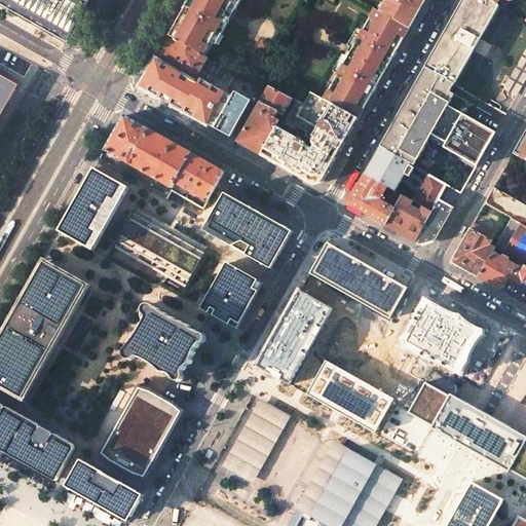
[(0,0),(67,39),(88,0),(0,0)]
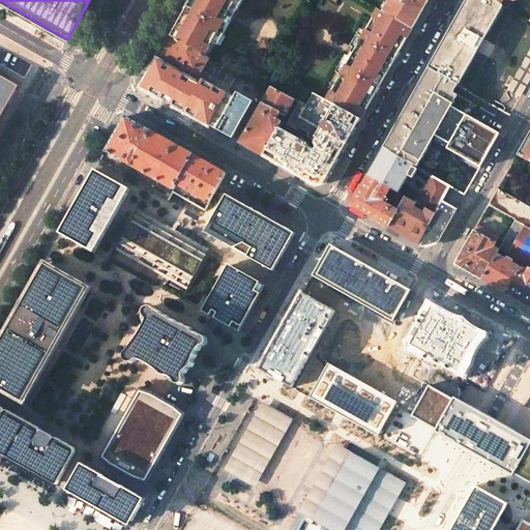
[(204,55),(235,0),(192,0),(171,36),(204,55)]
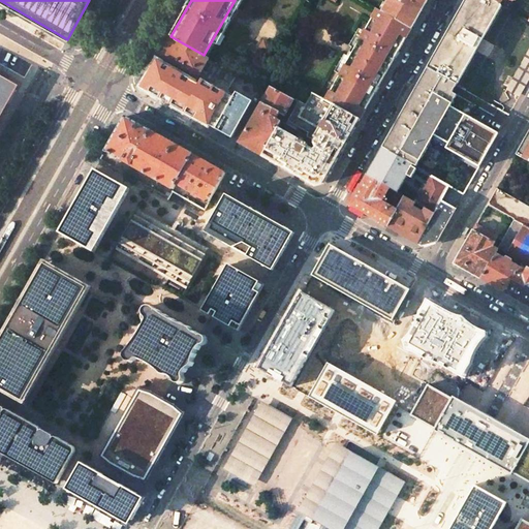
[(360,0),(382,12),(411,29),(427,0),(360,0)]
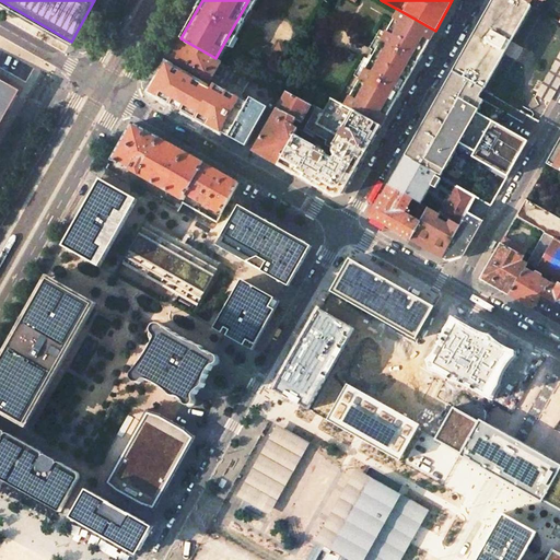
[(521,0),(492,0),(453,72),(482,89),(483,89),(504,53),(511,42),(531,6),(529,4),(521,0)]
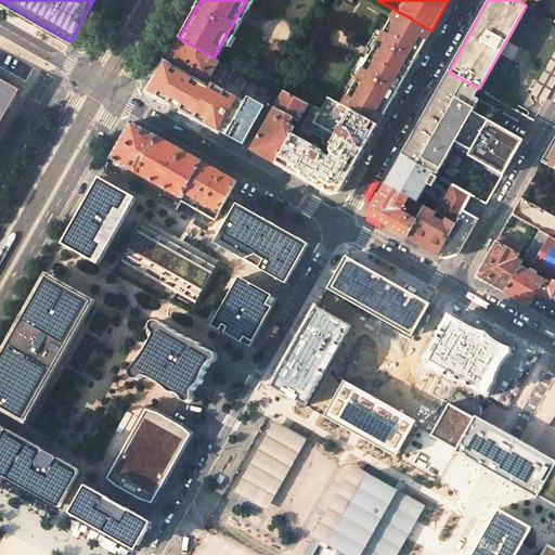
[(377,126),(431,30),(401,13),(394,27),(388,24),(350,91),(356,93),(347,108),(377,126)]
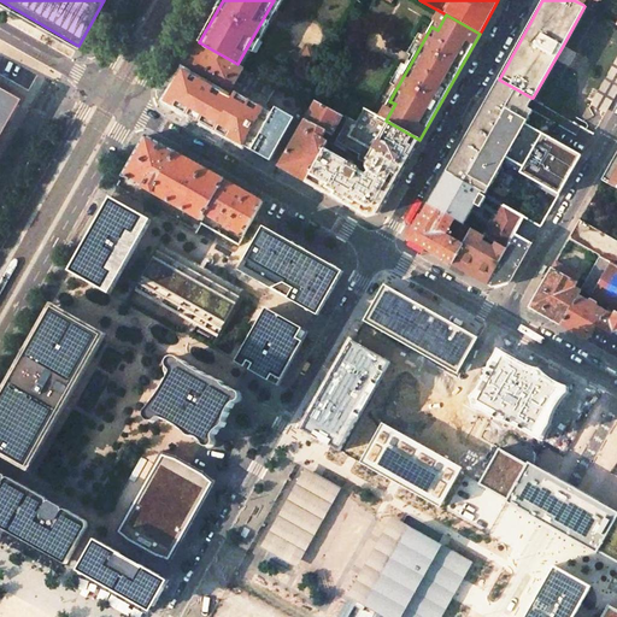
[(238,64),(199,42),(187,65),(230,90),(235,83),(244,69),(238,64)]
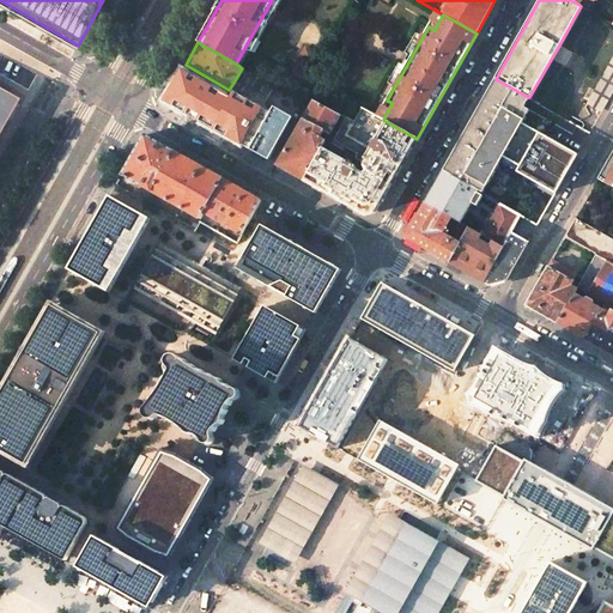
[(571,53),(559,46),(552,58),(564,65),(571,53)]
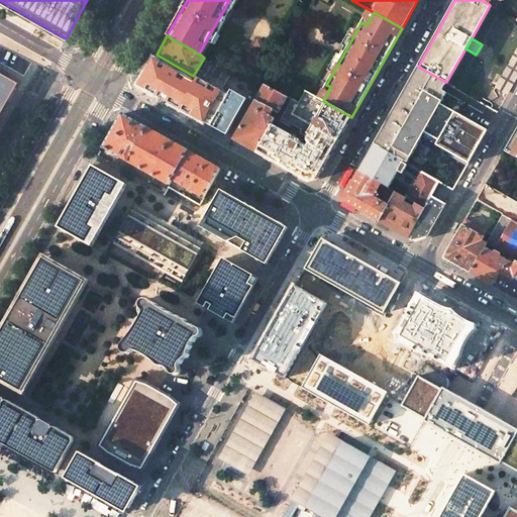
[(516,77),(516,47),(496,86),(508,92),(516,77)]
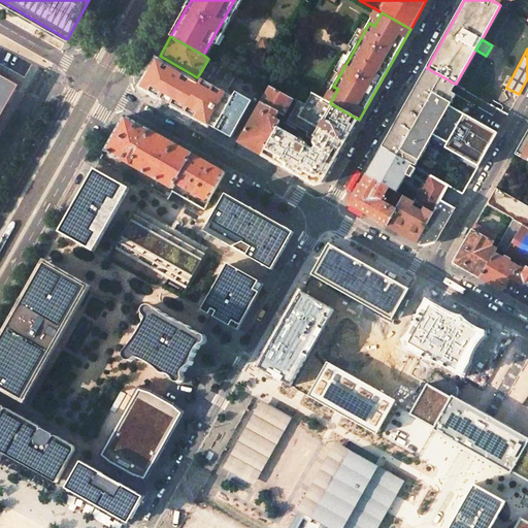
[(208,59),(201,71),(205,72),(211,60),(208,59)]
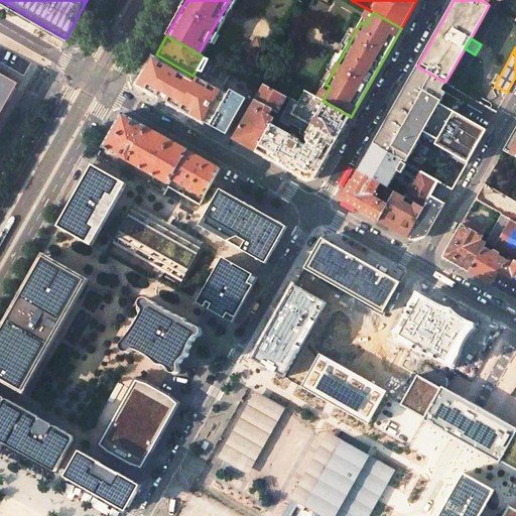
[(195,82),(153,58),(147,71),(138,86),(179,108),(195,82)]
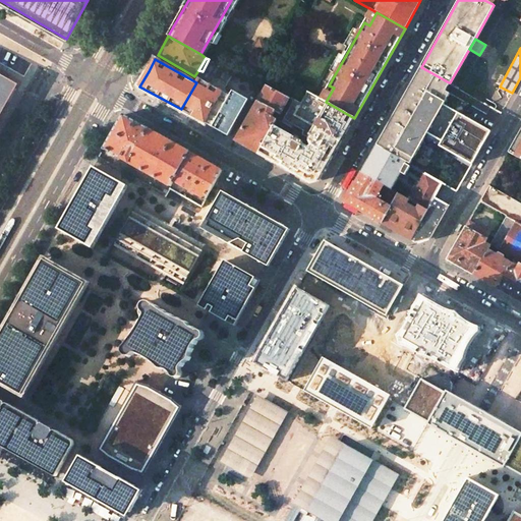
[(206,123),(225,91),(224,91),(226,87),(233,91),(249,100),(256,88),(209,59),(203,71),(196,82),(181,109),(180,110),(206,124),(206,123)]
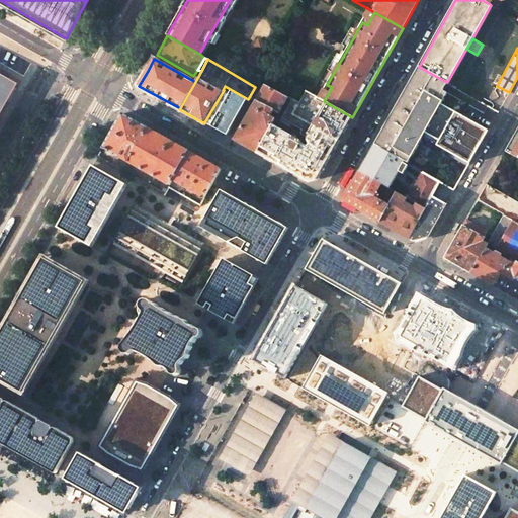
[(446,82),(419,67),(374,146),(405,163),(408,164),(423,138),(469,164),(488,131),(439,104),(446,93),(441,91),(446,82)]
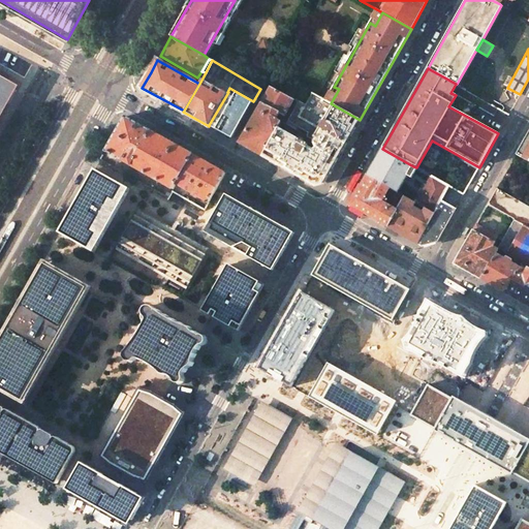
[(294,100),(271,87),(240,143),(262,156),(278,128),(281,122),(277,120),(280,114),(284,117),(294,100)]
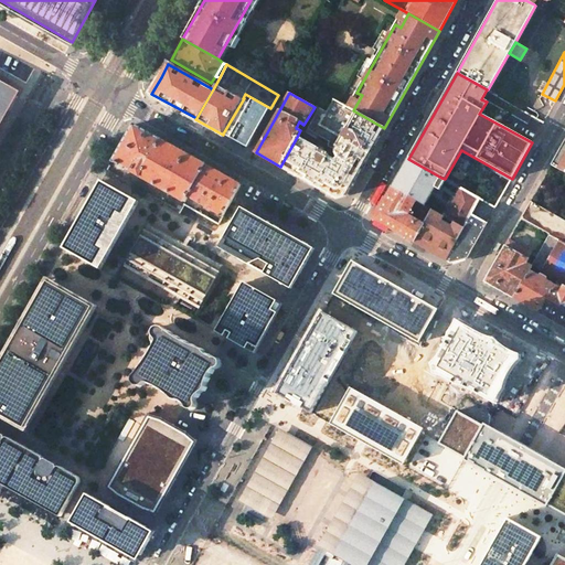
[(244,98),(223,134),(247,148),(270,108),(253,98),(251,102),(244,98)]
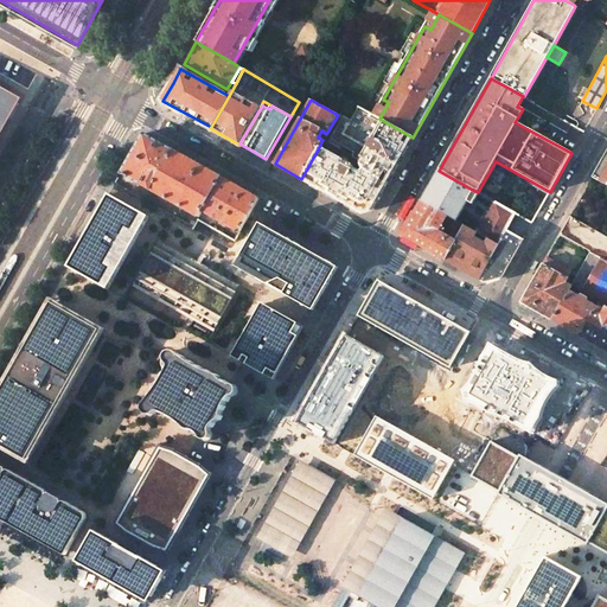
[(360,163),(363,170),(359,172),(352,168),(353,167),(352,165),(319,147),(301,179),(358,211),(374,208),(387,184),(413,138),(379,119),(358,107),(351,119),(343,116),(332,136),(330,139),(353,152),(352,155),(352,157),(357,160),(358,159),(359,155),(363,158),(360,163)]
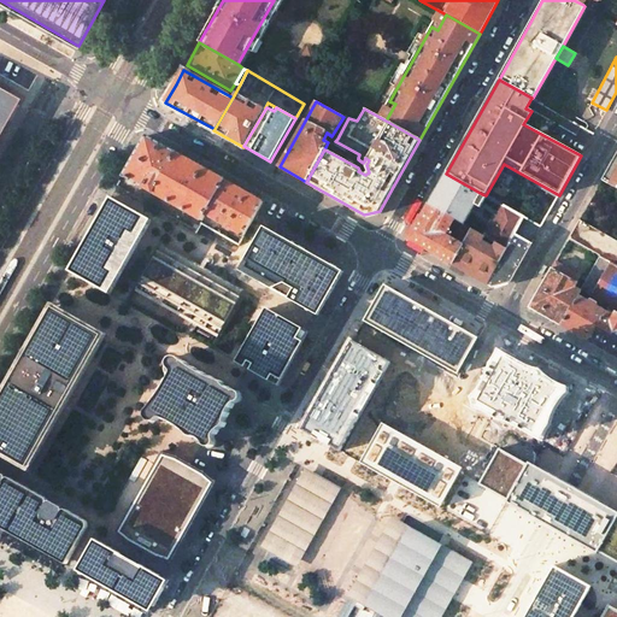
[(123,176),(153,193),(176,152),(146,136),(123,176)]
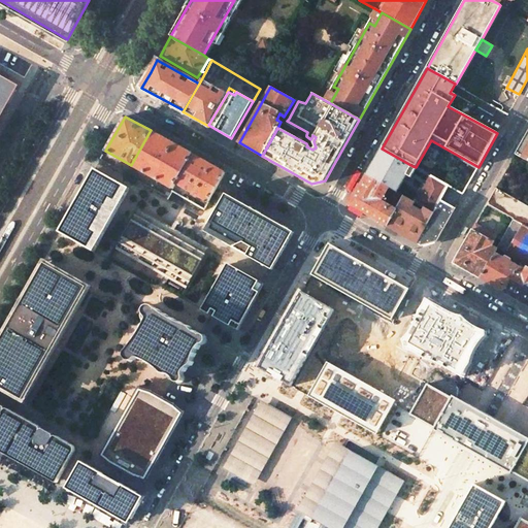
[(175,184),(192,154),(151,130),(131,165),(141,171),(140,173),(145,176),(146,174),(172,189),(175,184)]
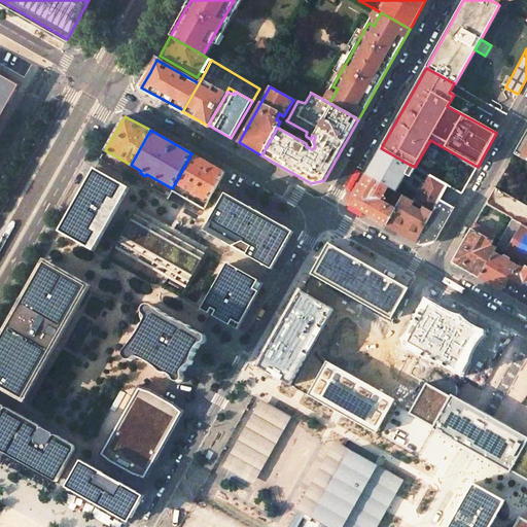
[(526,130),(514,153),(526,161),(526,130)]
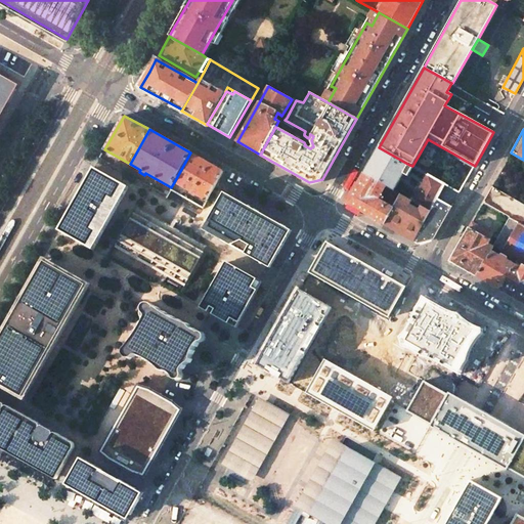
[(409,165),(379,147),(363,174),(386,186),(394,191),(409,165)]
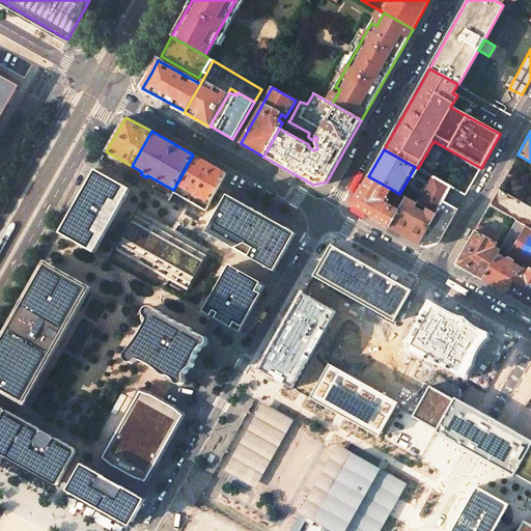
[(226,174),(193,155),(176,185),(210,203),(218,190),(226,174)]
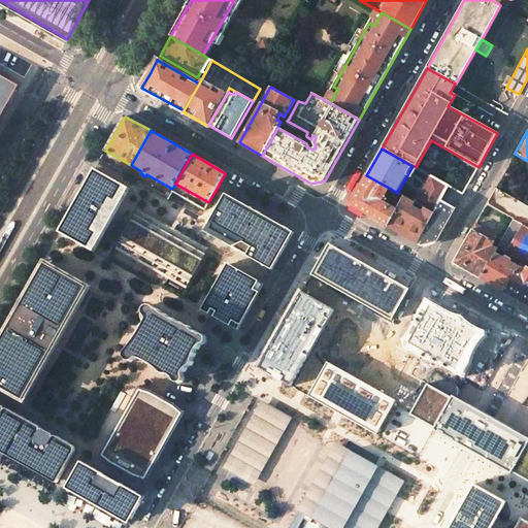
[(60,232),(95,252),(129,188),(96,169),(60,232)]
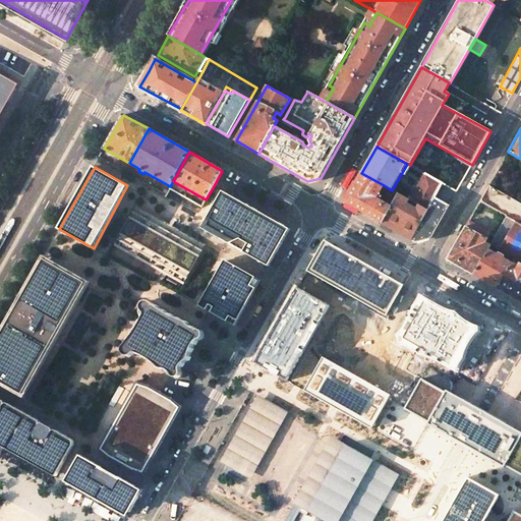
[(384,185),(361,173),(344,201),(382,223),(390,209),(375,200),(379,193),(384,185)]
